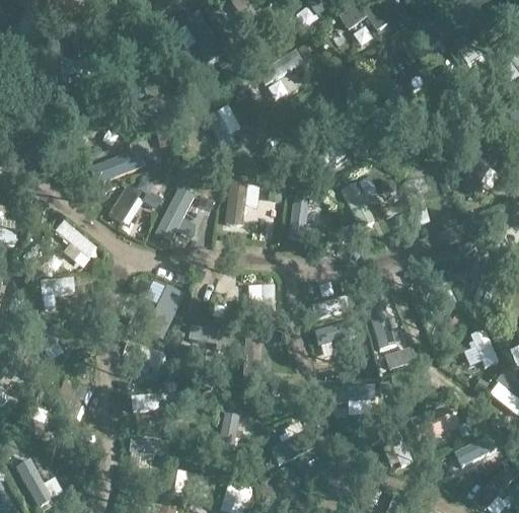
[(249,30),(263,22),(248,0),(230,0),(249,30)]
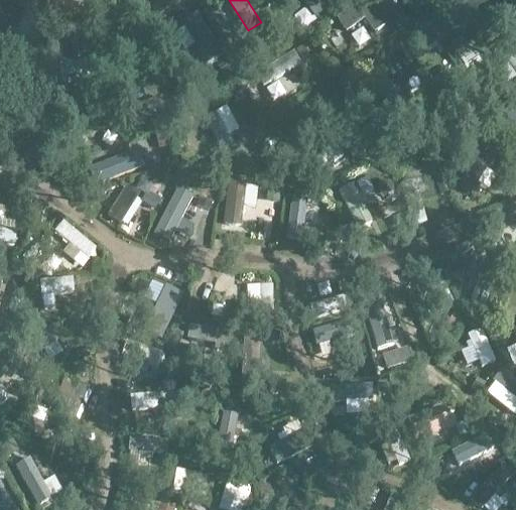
[(304,0),(313,12),(326,3),(324,0),(304,0)]
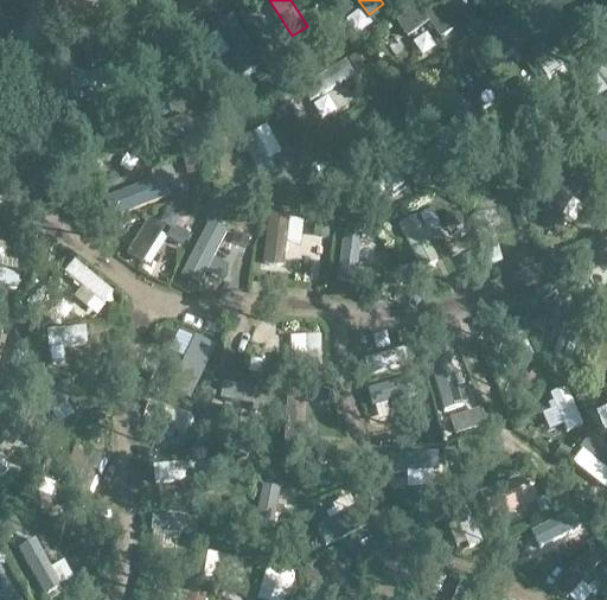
[(419,0),(396,17),(407,33),(446,6),(441,0),(419,0)]
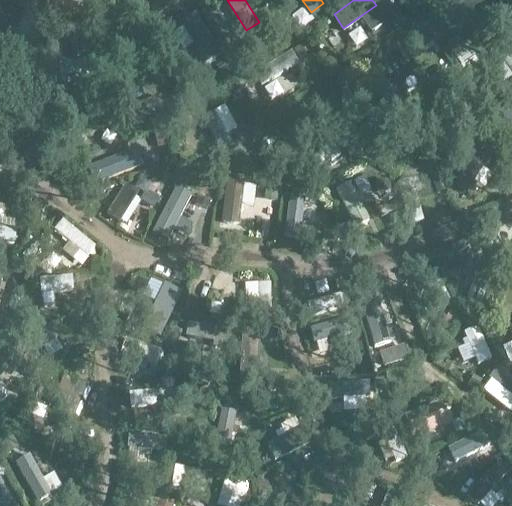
[(162,33),(177,63),(188,58),(173,27),(162,33)]
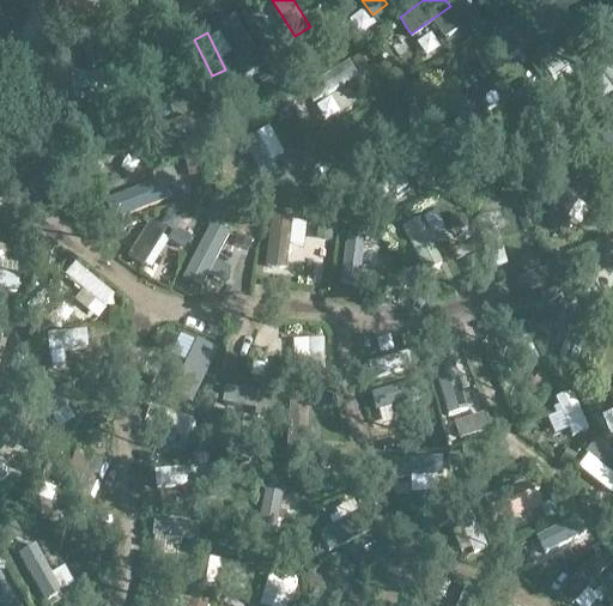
[(303,84),(311,100),(358,71),(349,56),(303,84)]
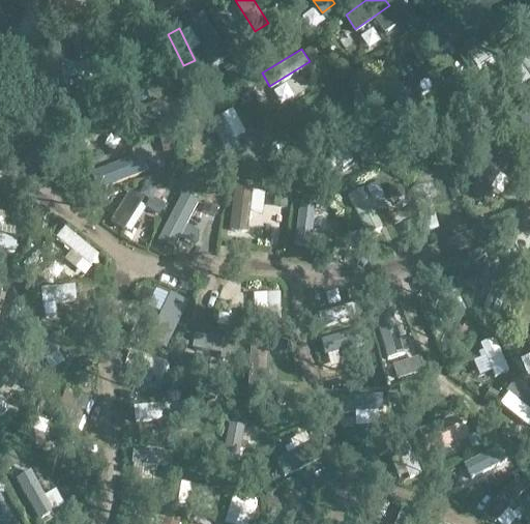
[(134,122),(170,111),(166,95),(129,108),(134,122)]
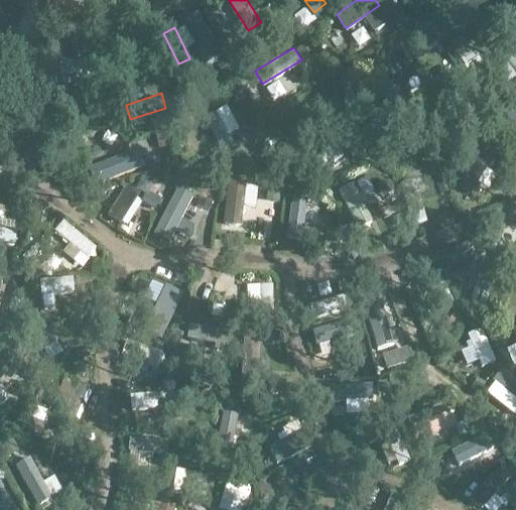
[(205,115),(224,148),(235,142),(216,109),(205,115)]
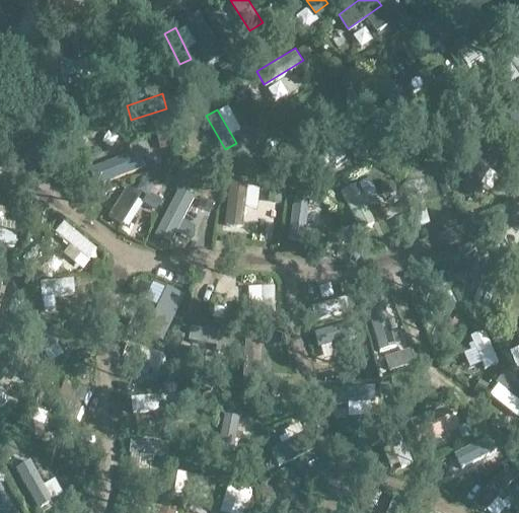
[(311,131),(336,160),(346,152),(322,122),(311,131)]
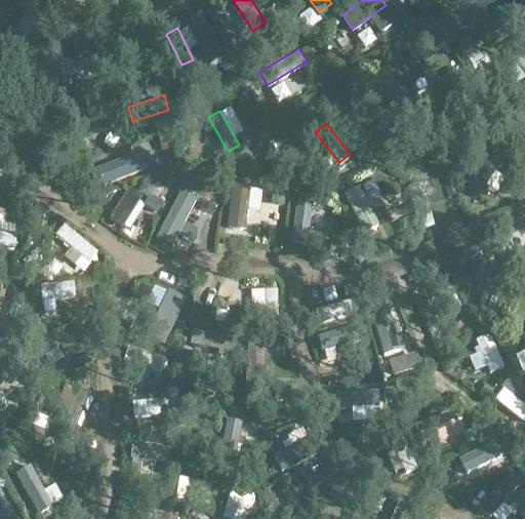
[(90,168),(97,186),(146,166),(138,149),(90,168)]
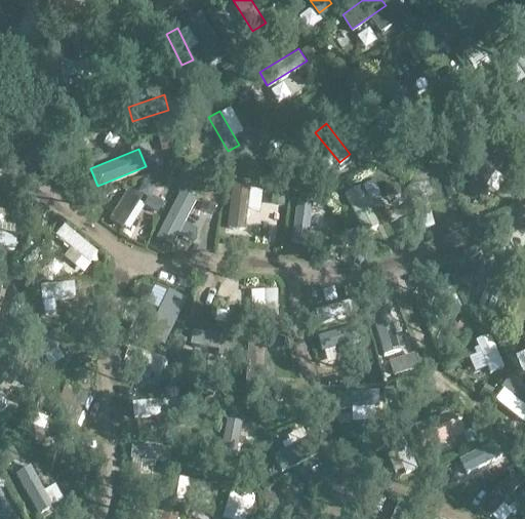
[(391,180),(378,173),(364,204),(373,209),(369,217),(385,225),(400,193),(388,187),(391,180)]
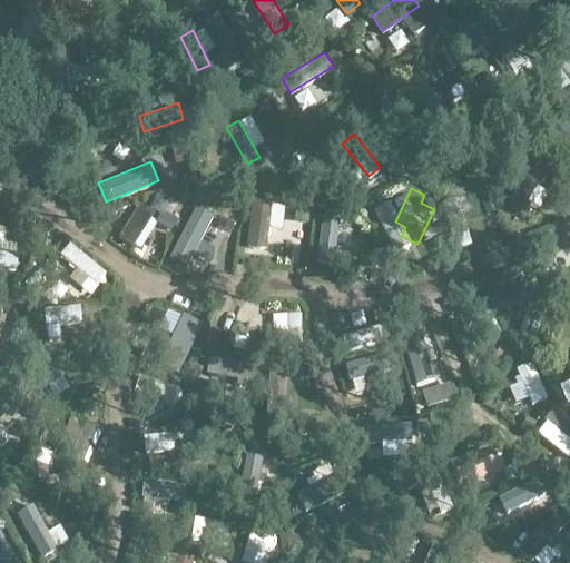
[(271,193),(252,191),(247,245),(266,247),(271,193)]
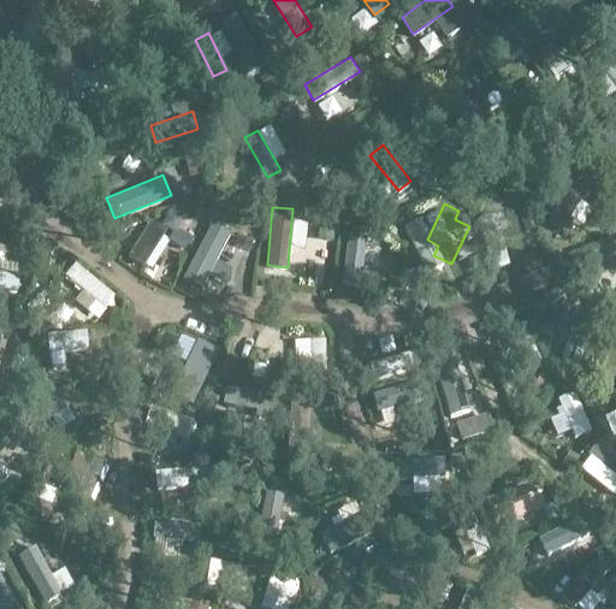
[(496,211),(478,216),(492,267),(510,262),(496,211)]
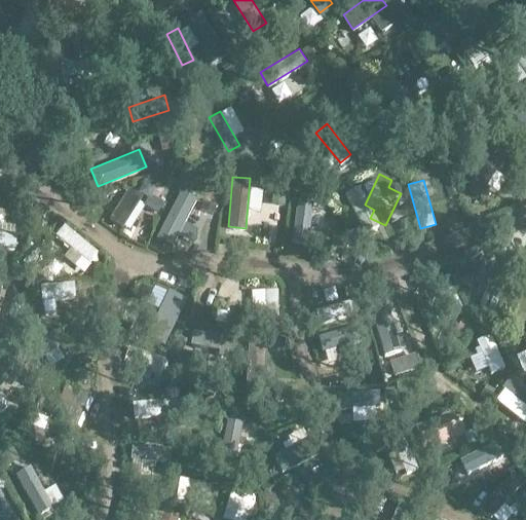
[(143,193),(128,185),(109,217),(122,226),(143,193)]
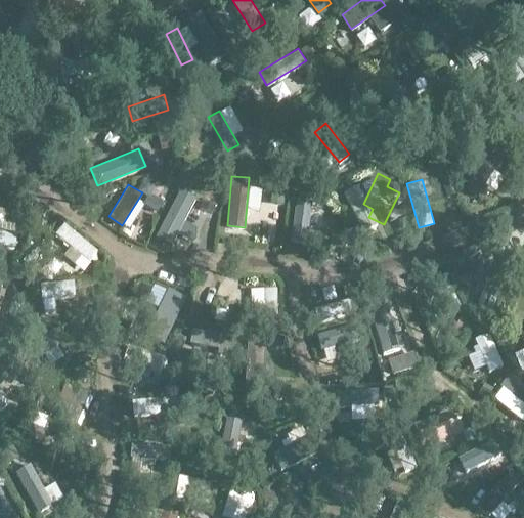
[(296,193),(291,233),(304,235),(309,195),(296,193)]
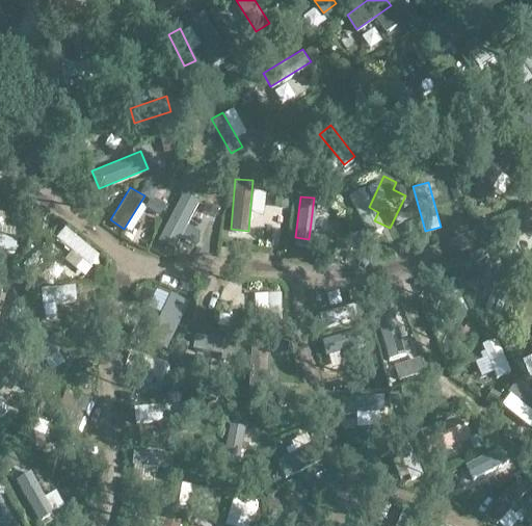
[(56,235),(89,263),(99,253),(64,226),(56,235)]
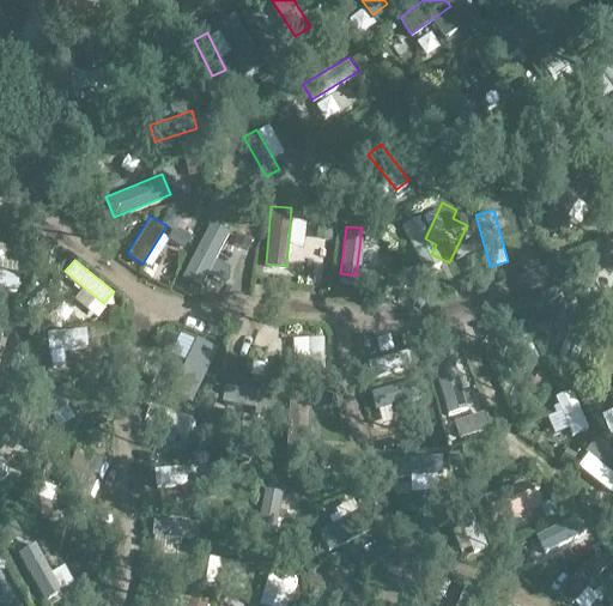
[(187,282),(232,283),(234,268),(187,267),(187,282)]
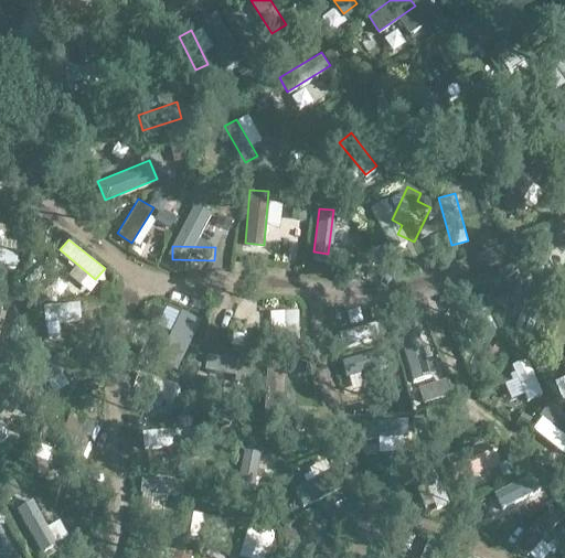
[(0,247),(0,263),(16,265),(17,249),(0,247)]
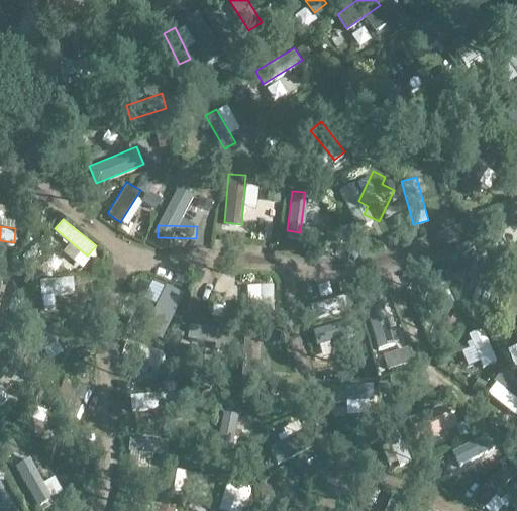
[(499,272),(486,267),(472,304),(486,308),(499,272)]
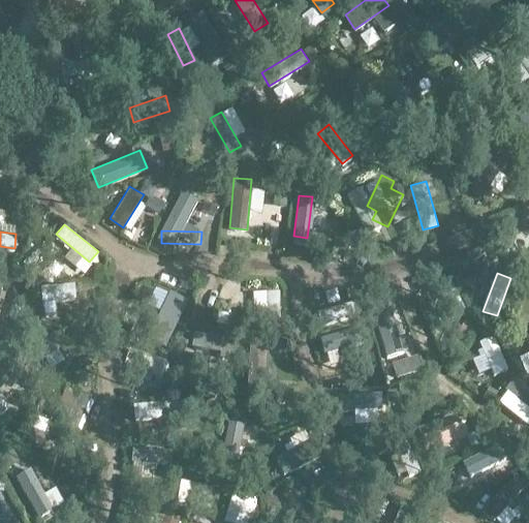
[(452,315),(466,308),(449,276),(436,282),(452,315)]
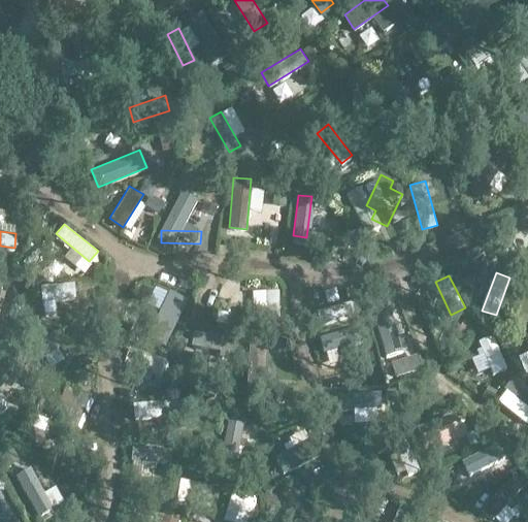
[(41,299),(75,296),(73,282),(40,284),(41,299)]
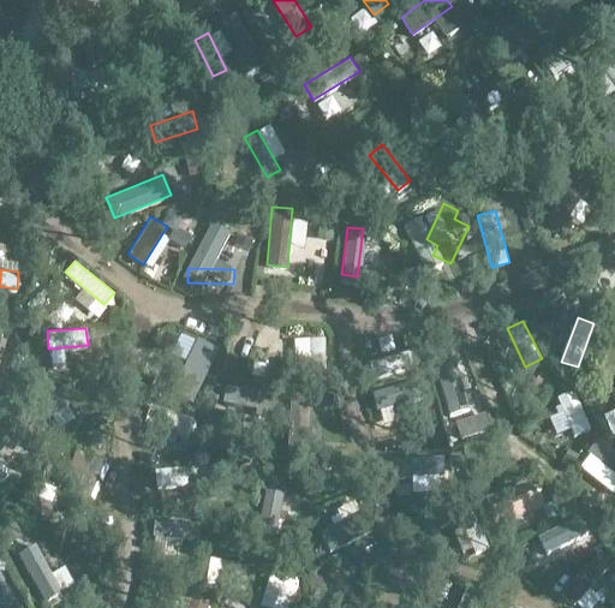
[(209,362),(183,333),(171,345),(197,374),(209,362)]
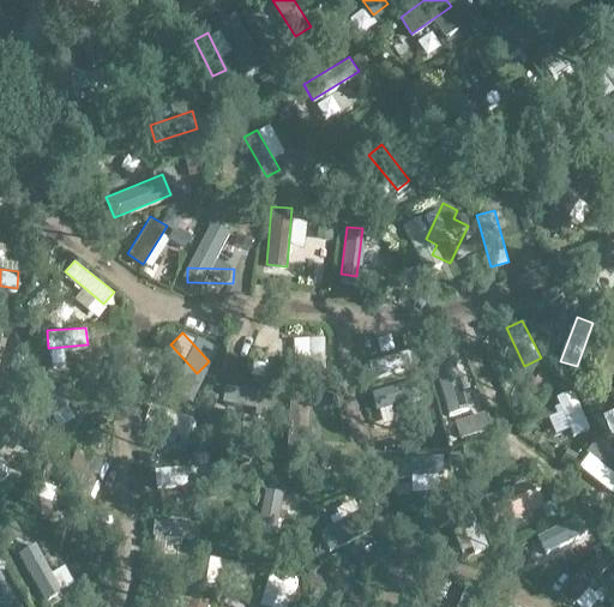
[(324,336),(294,336),(295,376),(325,374),(324,336)]
